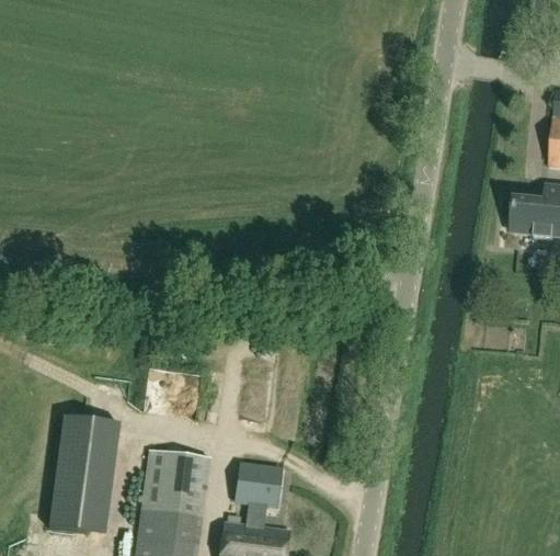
[(559,90),(556,90),(549,165),(559,166),(559,90)]
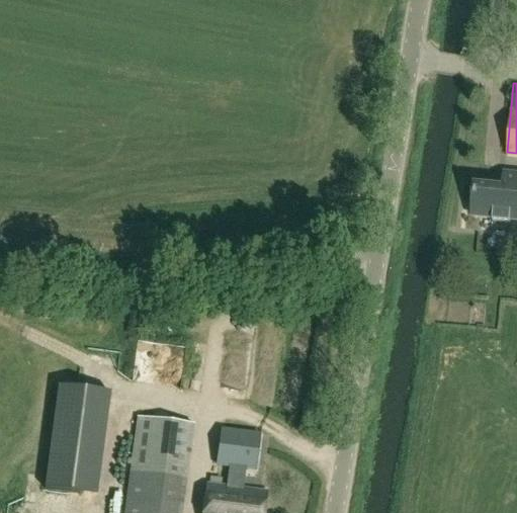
[(516,171),(505,170),(503,185),(475,183),(472,214),(493,215),(493,219),(510,221),(511,217),(516,217),(516,171)]
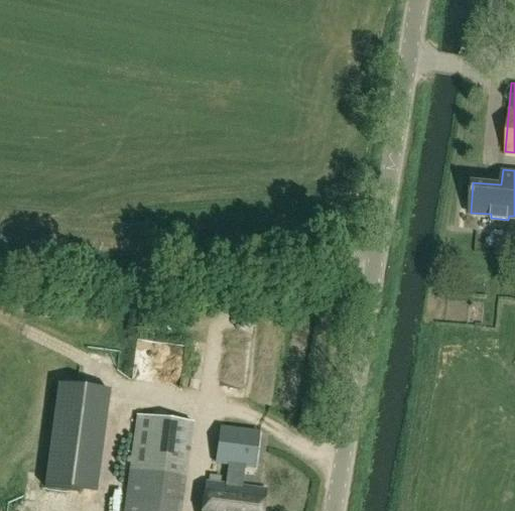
[(110,387),(57,380),(44,485),(98,491),(110,387)]
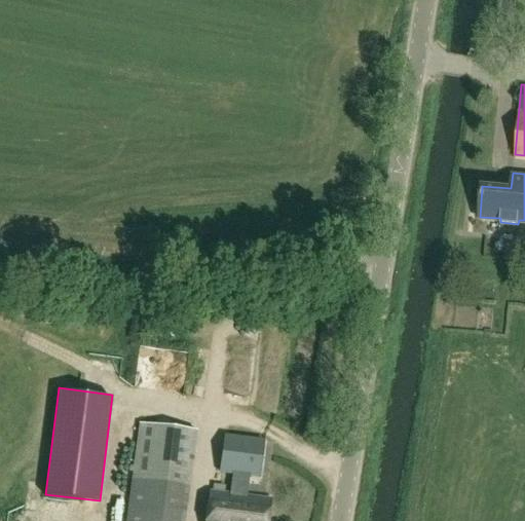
[(184,520),(197,429),(141,420),(126,520),(184,520)]
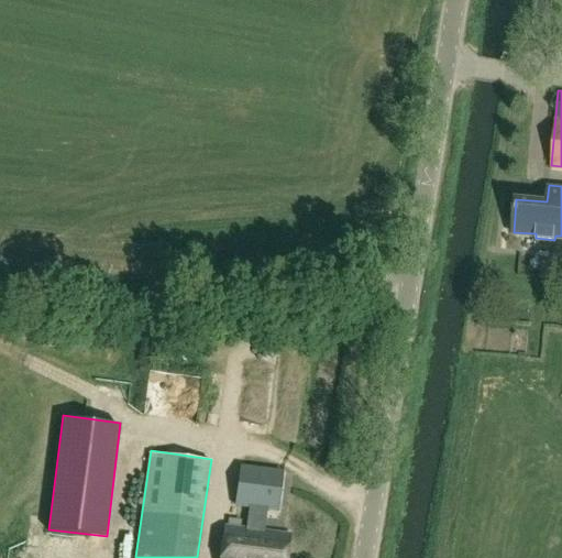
[(221,557),(287,557),(291,531),(275,528),(277,506),(282,469),(251,466),(241,463),(237,501),(263,504),(261,526),(226,523),(221,557)]
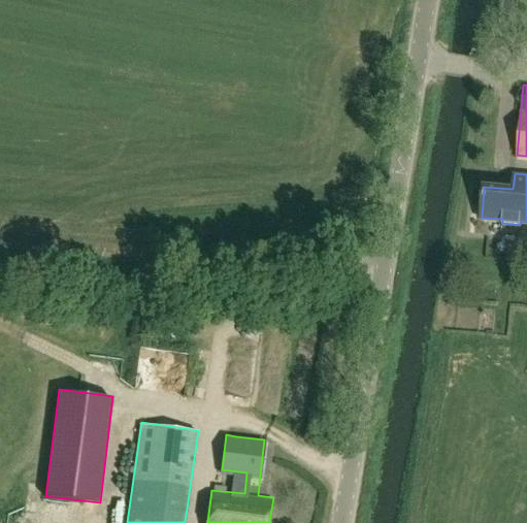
All buildings are outlined.
